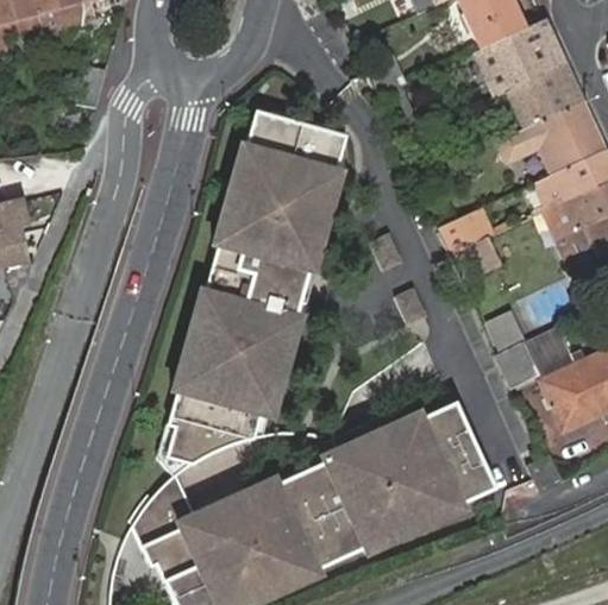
[(38,23),(31,0),(0,0),(0,50),(7,50),(5,32),(2,31),(0,20),(26,14),(29,25),(38,23)]
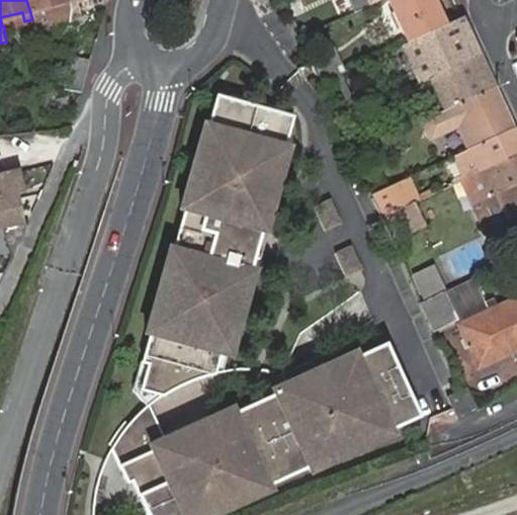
[(70,33),(72,13),(72,8),(70,0),(26,0),(32,19),(39,17),(37,7),(52,4),(54,14),(57,24),(62,23),(65,32),(70,33)]
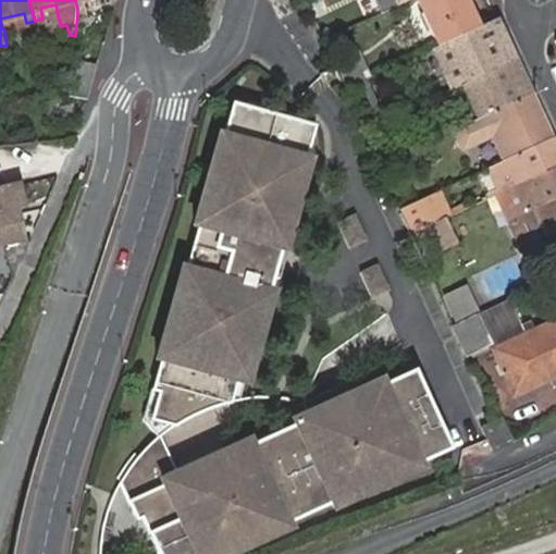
[(109,0),(110,4),(116,2),(116,0),(75,0),(77,9),(77,14),(85,12),(83,0),(109,0)]
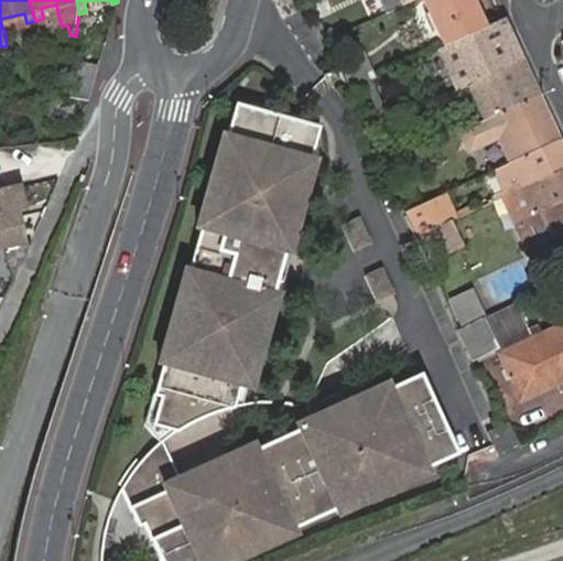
[(86,12),(111,4),(110,0),(84,0),(86,12)]
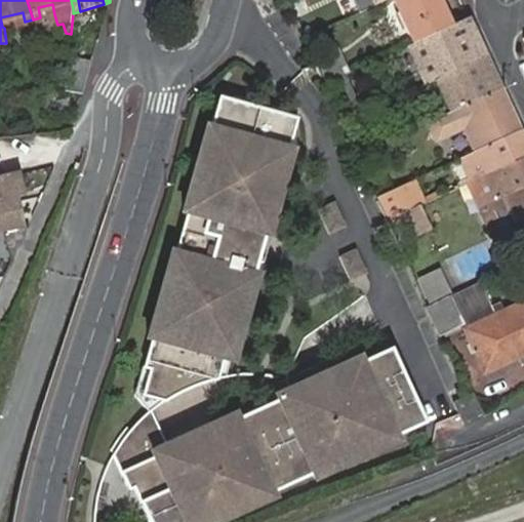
[(398,0),(417,40),(429,35),(454,24),(442,0),(398,0)]
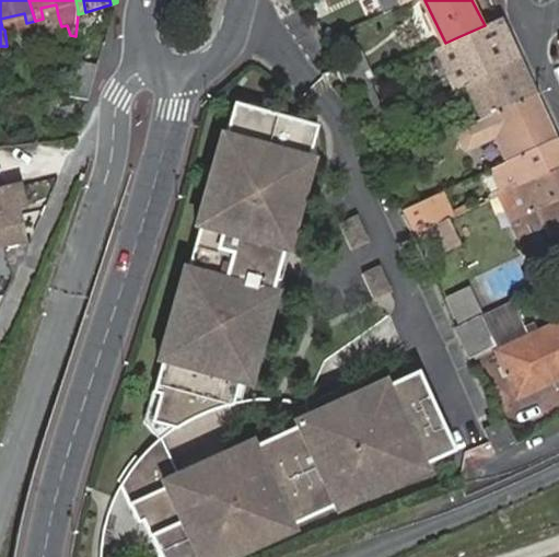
[(43,19),(58,15),(56,4),(41,8),(43,19)]
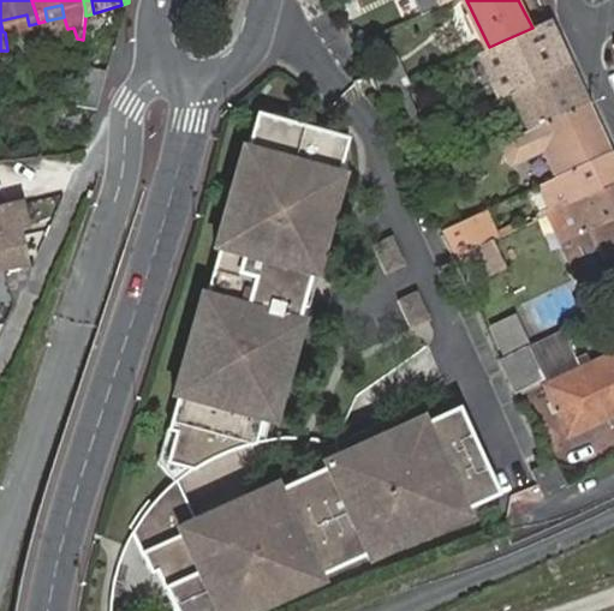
[(5,33),(29,25),(27,15),(0,21),(3,31),(5,33)]
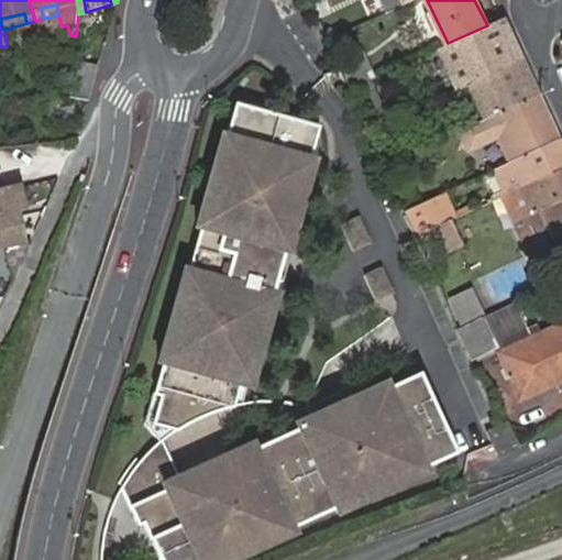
[(526,55),(507,15),(487,25),(460,37),(477,77),(526,55)]
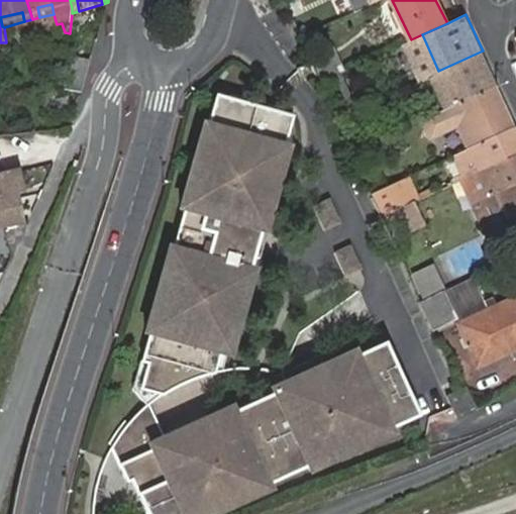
[(422,34),(411,39),(409,40),(426,77),(438,71),(422,34)]
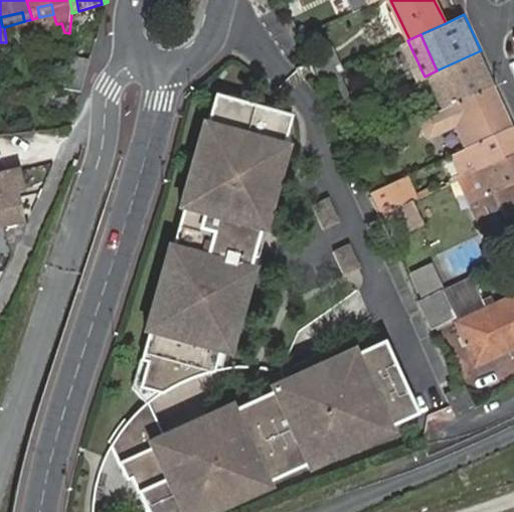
[(315,54),(317,60),(338,51),(335,44),(315,54)]
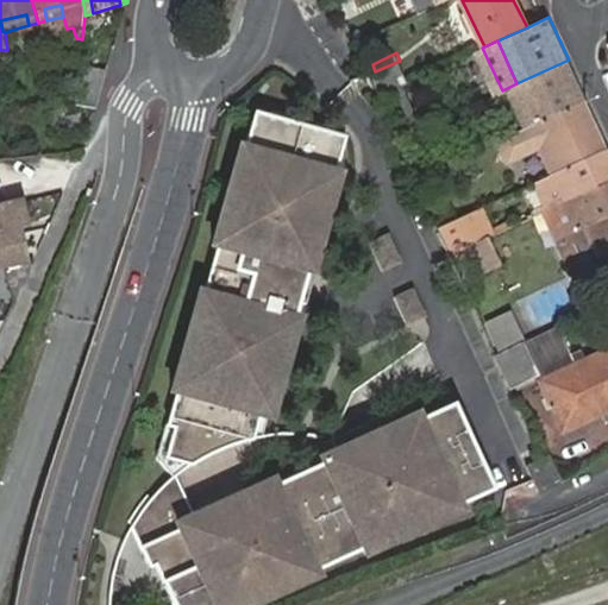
[(587,98),(569,60),(516,83),(520,90),(518,92),(532,123),(587,98)]
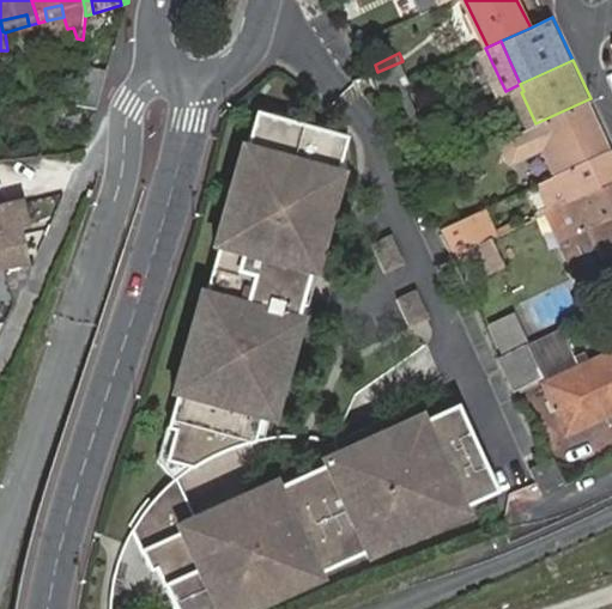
[(377,72),(387,95),(389,92),(408,84),(412,83),(403,61),(377,72)]
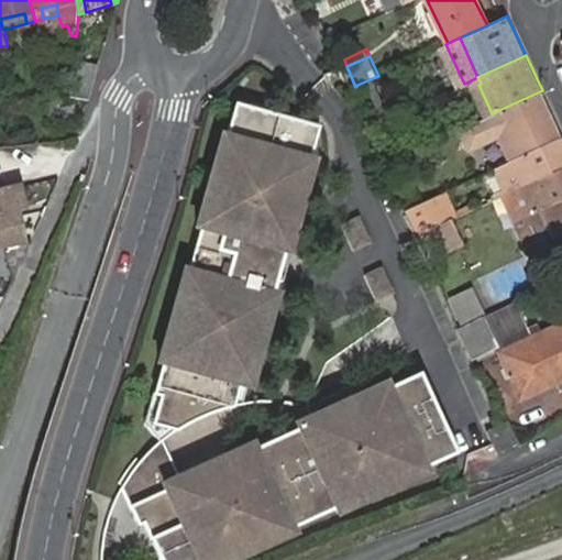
[(357,85),(375,125),(392,117),(375,77),(357,85)]
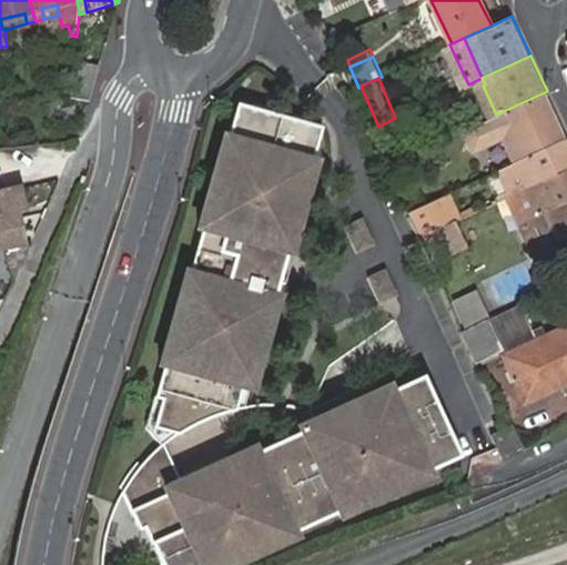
[(496,114),(469,127),(478,147),(512,131),(514,135),(508,139),(518,159),(566,135),(566,132),(547,91),(496,114)]
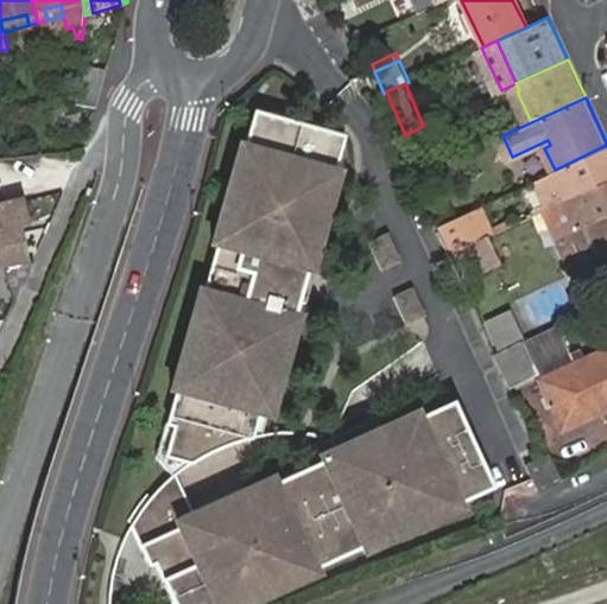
[(175,423),(166,453),(191,461),(195,458),(197,457),(201,456),(203,453),(207,452),(212,449),(215,447),(219,446),(225,444),(229,442),(234,440),(240,439),(244,438),(247,437),(252,436),(258,411),(270,413),(276,394),(267,392),(284,332),(292,335),(297,316),(292,313),(305,267),(310,268),(316,249),(307,247),(323,186),(333,189),(337,170),(333,169),(342,133),(253,109),(244,144),(239,142),(233,161),(242,164),(226,224),(217,222),(212,241),(217,242),(204,290),(198,287),(194,307),(202,310),(185,370),(177,368),(172,387),(177,388),(168,421),(175,423)]
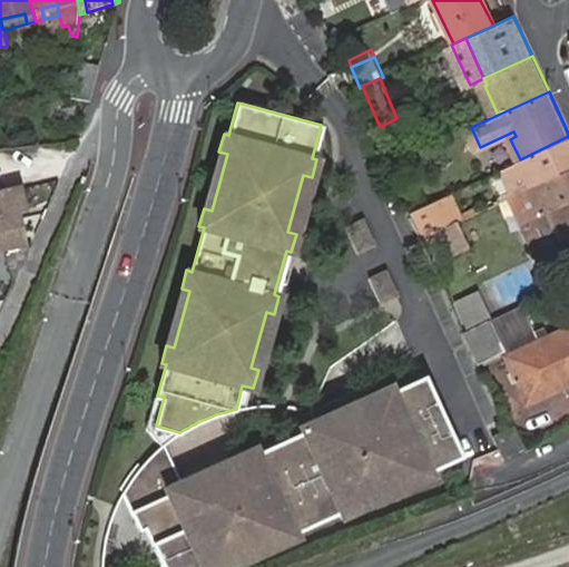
[(568,136),(520,159),(506,166),(514,186),(510,188),(513,195),(568,167),(568,136)]
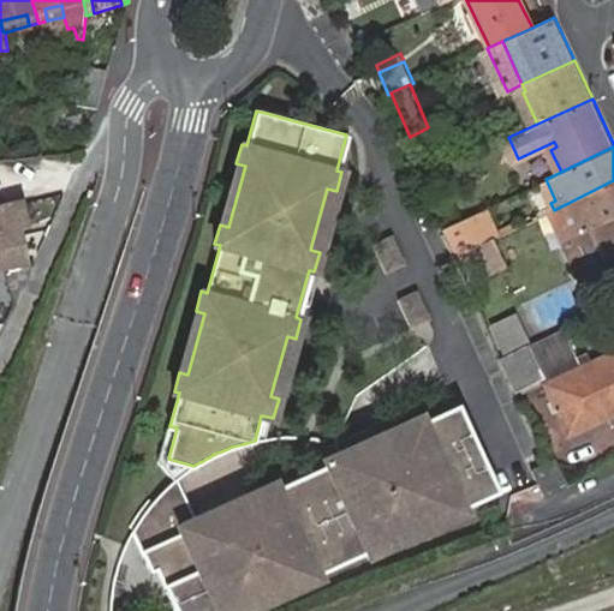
[(245,166),(236,163),(220,225),(228,227),(245,166)]
